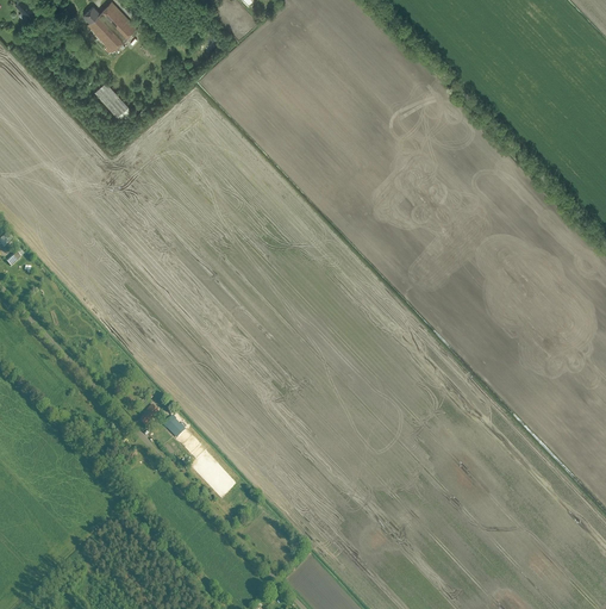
[(24,20),(31,13),(24,5),(24,6),(18,0),(12,7),(18,13),(18,14),(24,20)]
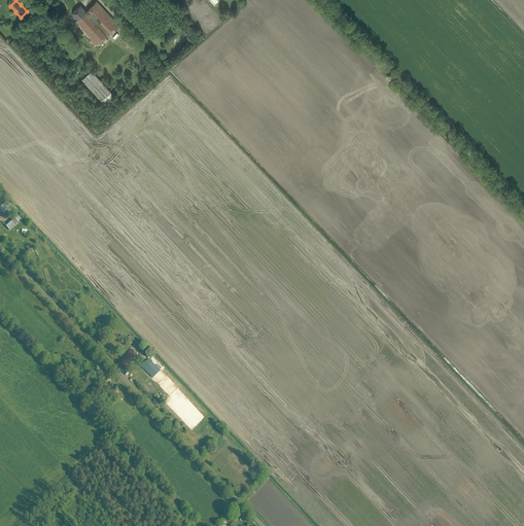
[(94,46),(115,26),(94,3),(83,12),(77,7),(69,14),(74,21),(73,23),(76,27),(78,30),(90,42),(88,44),(92,47),(93,46),(94,46)]
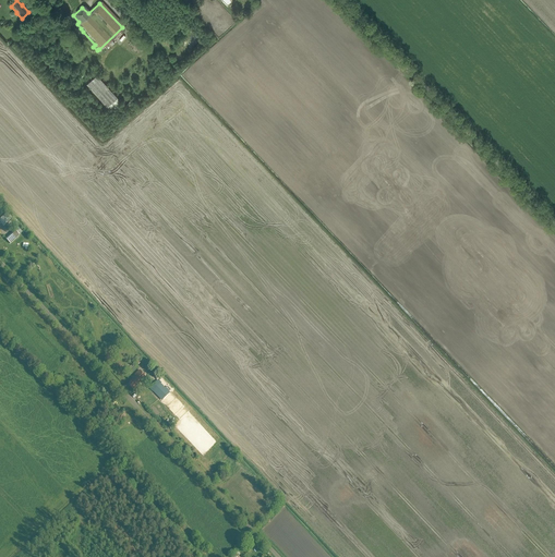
[(132,37),(127,44),(128,45),(128,46),(135,53),(142,48),(132,37)]
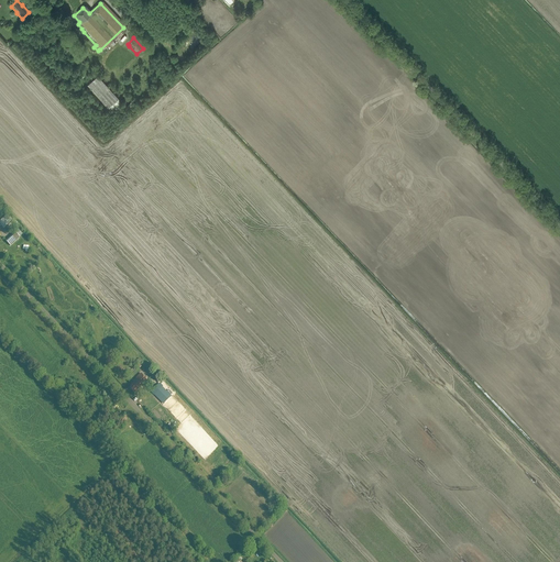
[(87,86),(107,109),(118,99),(98,76),(87,86)]
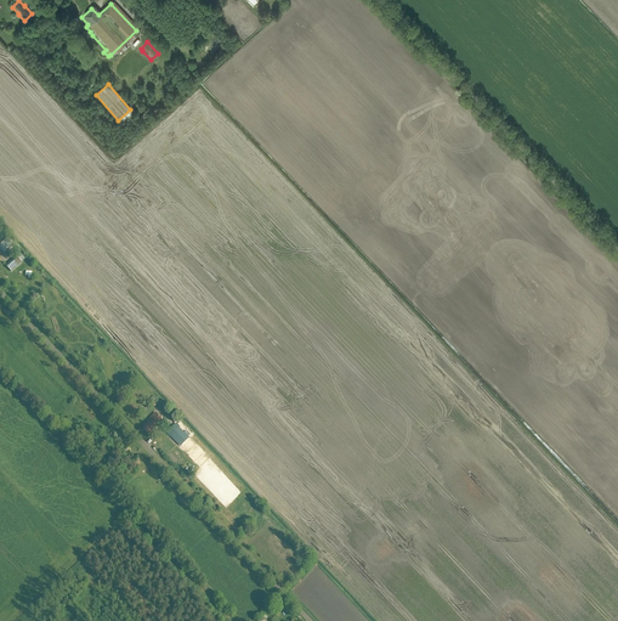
[(130,111),(119,122),(122,124),(129,117),(132,113),(130,111)]
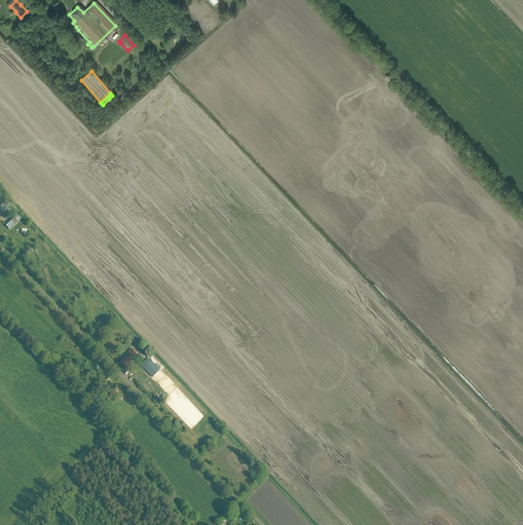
[(3,202),(0,204),(0,216),(8,208),(3,202)]
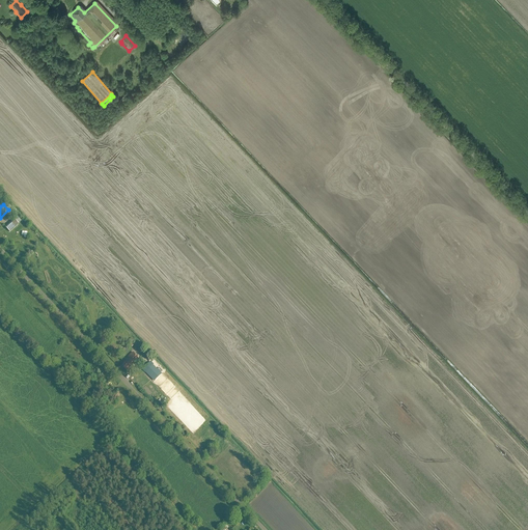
[(6,234),(16,225),(10,221),(1,229),(6,234)]
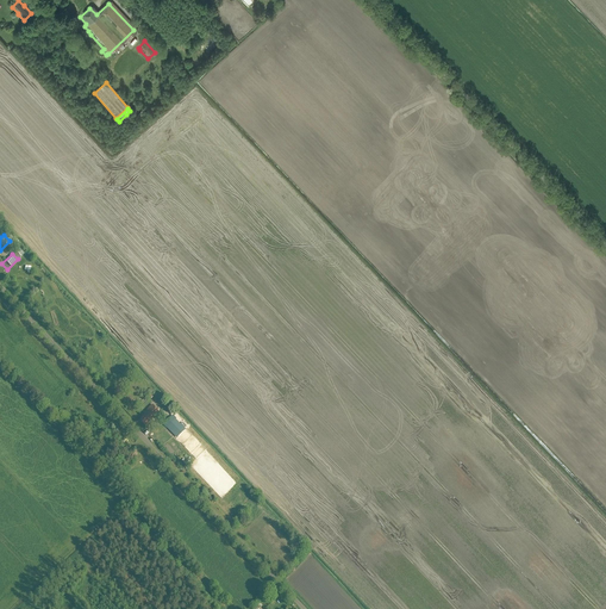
[(138,422),(137,423),(143,429),(157,416),(149,408),(142,415),(143,416),(138,421),(138,422)]
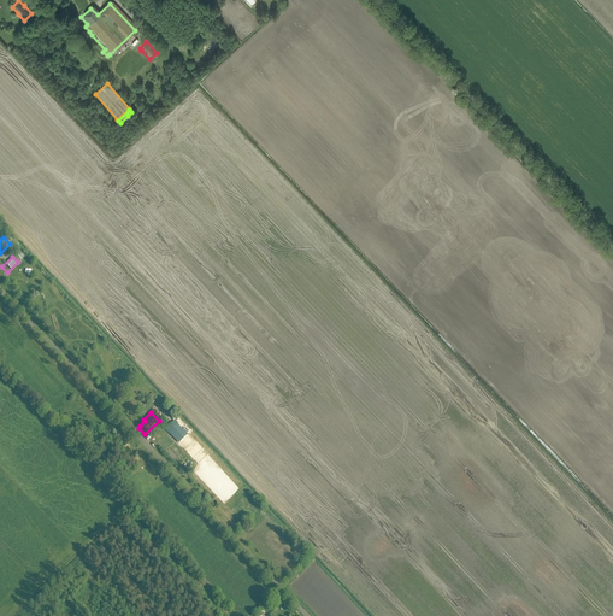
[(178,445),(187,435),(176,426),(171,432),(172,433),(169,438),(178,445)]
